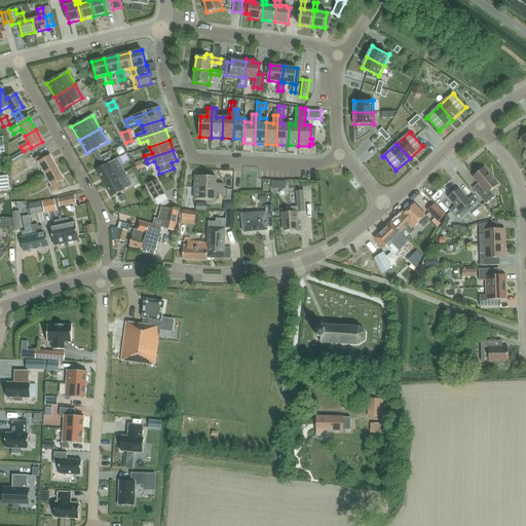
[(23,151),(8,159),(11,165),(26,157),(23,151)]
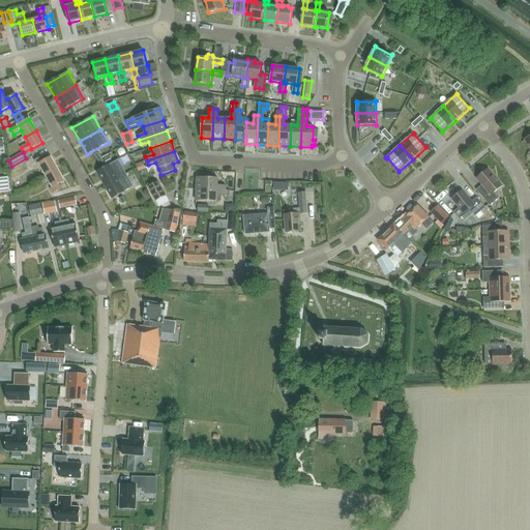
[(101,158),(105,163),(111,159),(108,154),(101,158)]
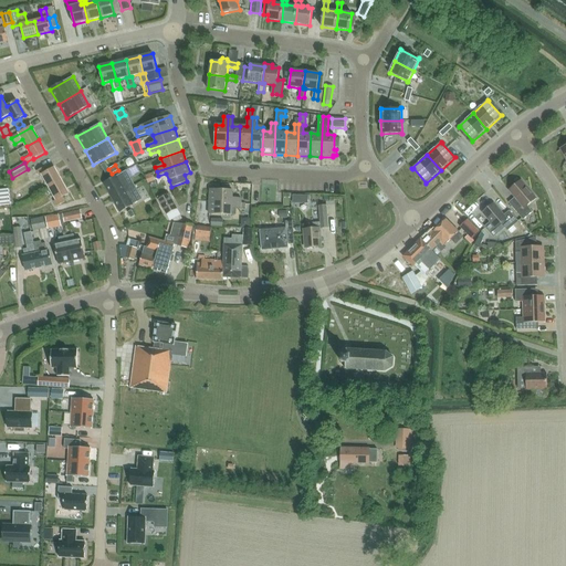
[(42,175),(50,187),(62,181),(54,168),(48,171),(45,166),(37,170),(40,176),(42,175)]
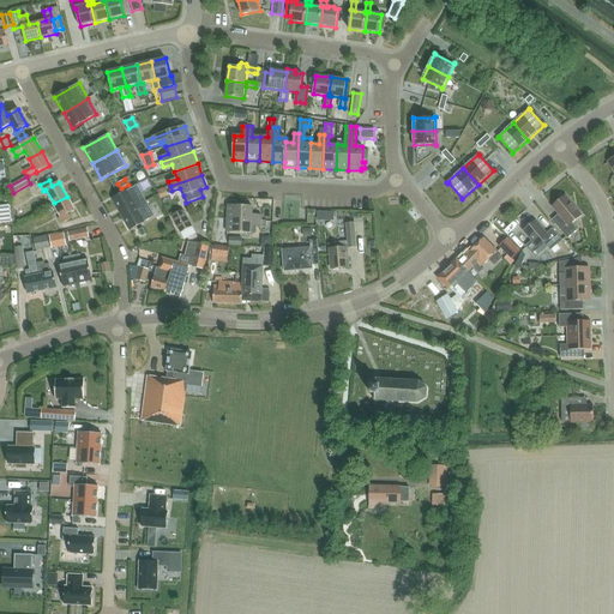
[(137,185),(113,199),(121,215),(145,200),(137,185)]
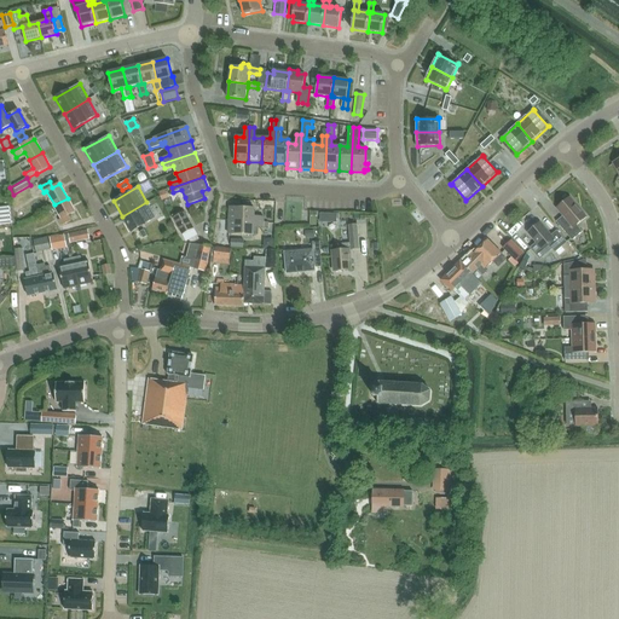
[(563,215),(556,221),(572,241),(583,232),(577,225),(586,218),(570,197),(557,208),(563,215)]
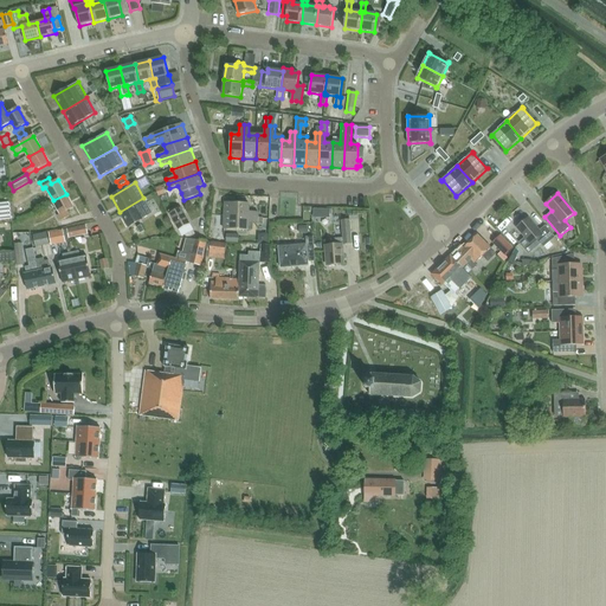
[(60,221),(70,217),(66,211),(73,207),(66,194),(53,200),(60,214),(58,216),(60,221)]
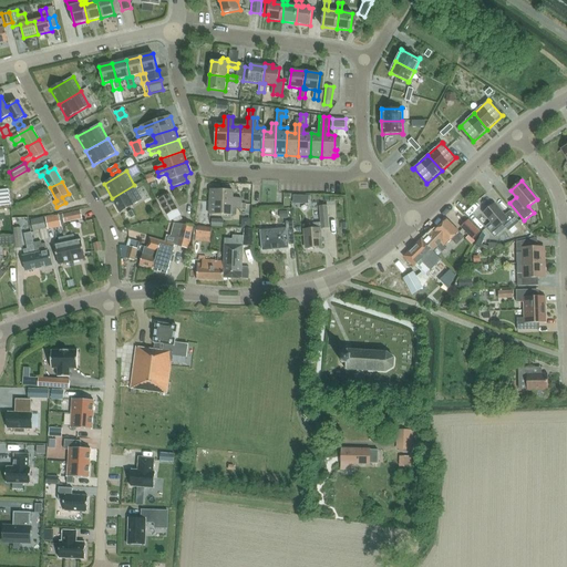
[(112,198),(120,213),(143,199),(134,185),(112,198)]
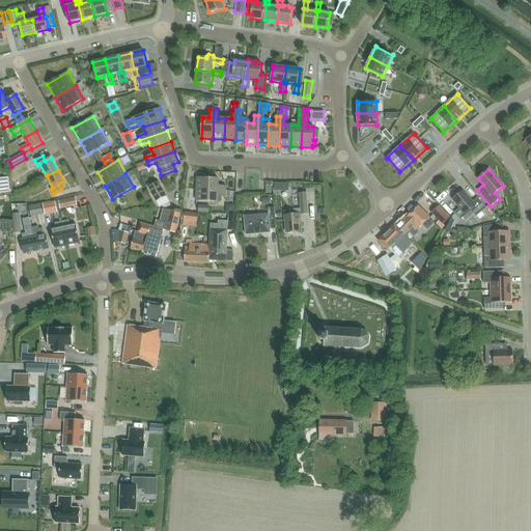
[(197,177),(197,189),(226,191),(226,186),(218,186),(219,178),(215,178),(207,178),(197,177)]
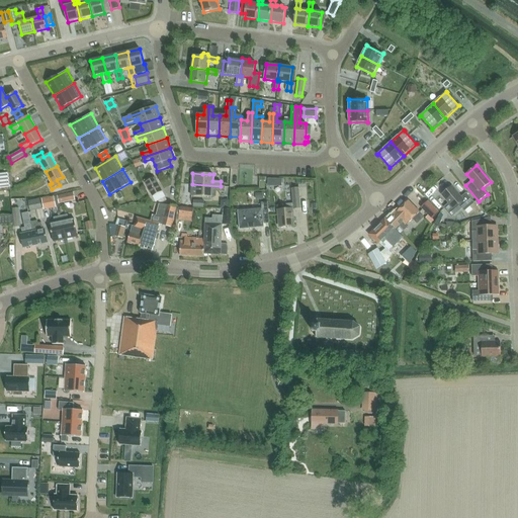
[(154,177),(145,182),(153,196),(162,191),(154,177)]
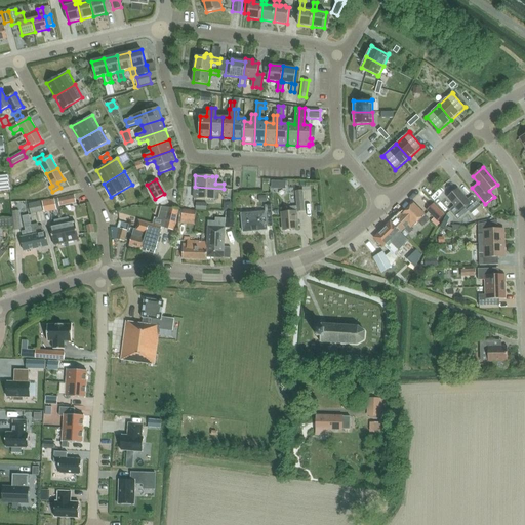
[(228,189),(224,189),(195,187),(194,198),(215,199),(215,193),(224,193),(228,193),(228,189)]
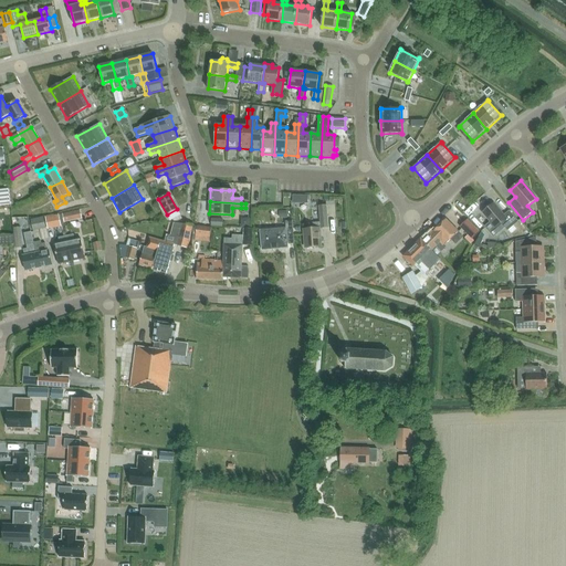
[(510,210),(504,216),(494,203),(483,213),(490,222),(485,226),(490,232),(496,233),(504,227),(507,231),(519,221),(510,210)]
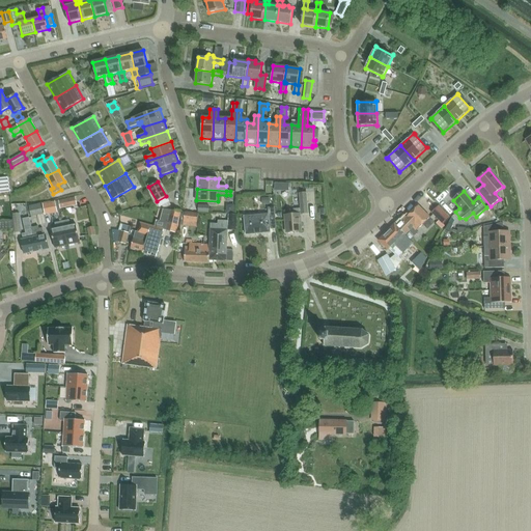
[(308,214),(306,193),(300,194),(301,210),(294,210),(295,215),(285,216),(287,232),(301,231),(300,215),(308,214)]
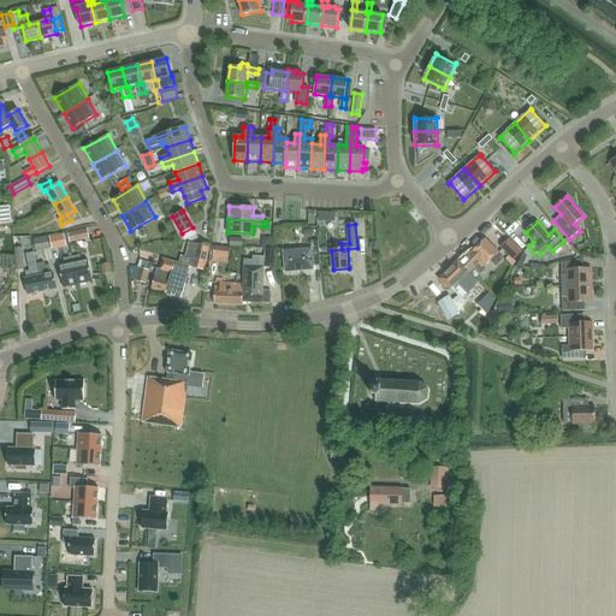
[(76,231),(66,234),(69,243),(89,238),(88,229),(87,229),(76,231)]
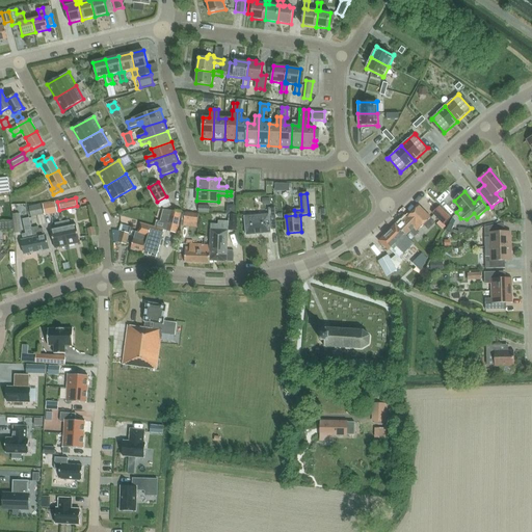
[(45,215),(60,212),(59,210),(57,202),(43,205),(45,215)]
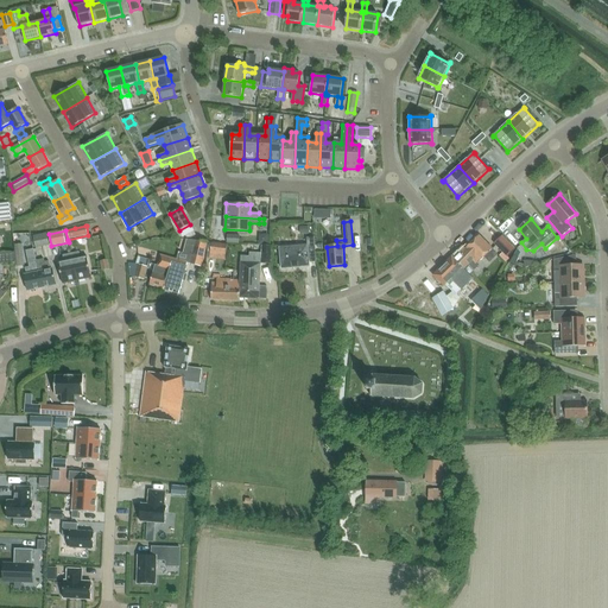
[(36,248),(49,246),(46,233),(32,236),(36,248)]
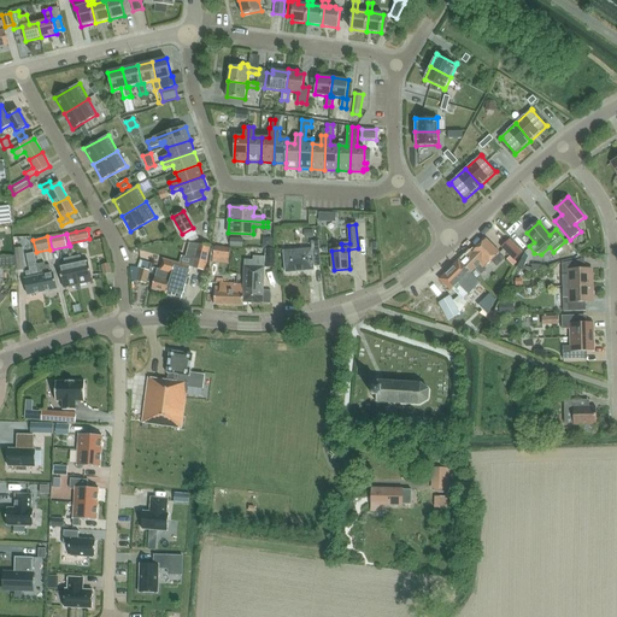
[(272,239),(263,238),(262,248),(272,248),(272,239)]
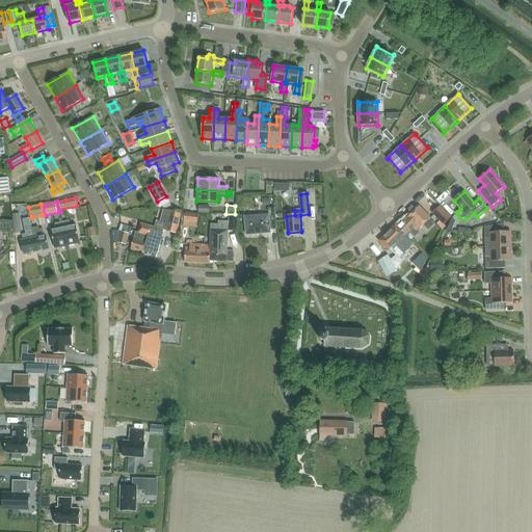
[(431,218),(419,206),(407,218),(403,222),(402,221),(400,222),(401,224),(398,228),(406,236),(410,232),(414,229),(418,232),(431,218)]
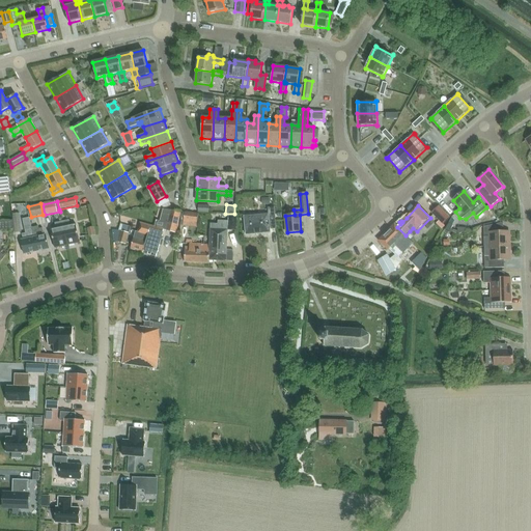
[(449,218),(438,205),(431,213),(443,224),(449,218)]
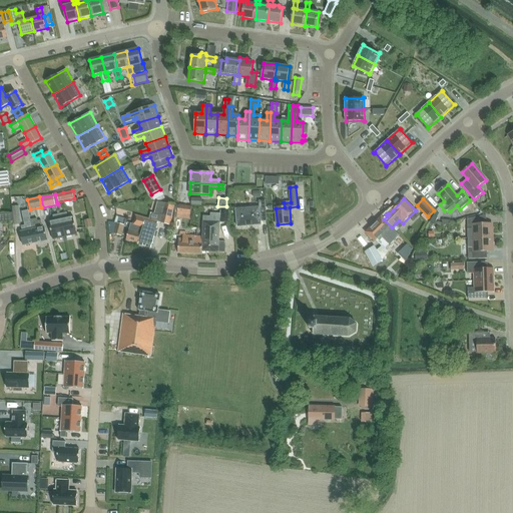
[(261,221),(267,221),(266,199),(259,200),(260,206),(235,209),(237,226),(261,224),(261,221)]
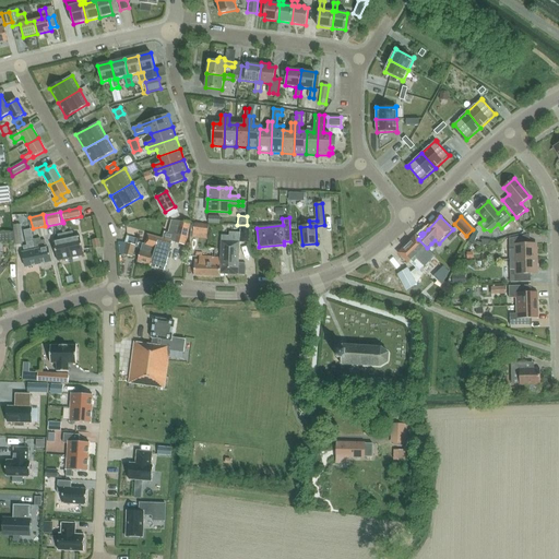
[(180,222),(175,242),(185,246),(191,222),(180,222)]
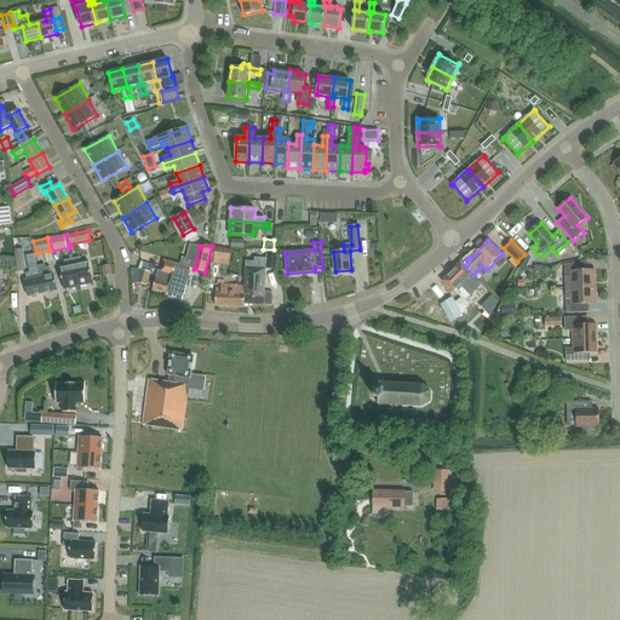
[(214,258),(214,259),(230,260),(231,250),(216,247),(216,248),(212,248),(211,257),(214,258)]
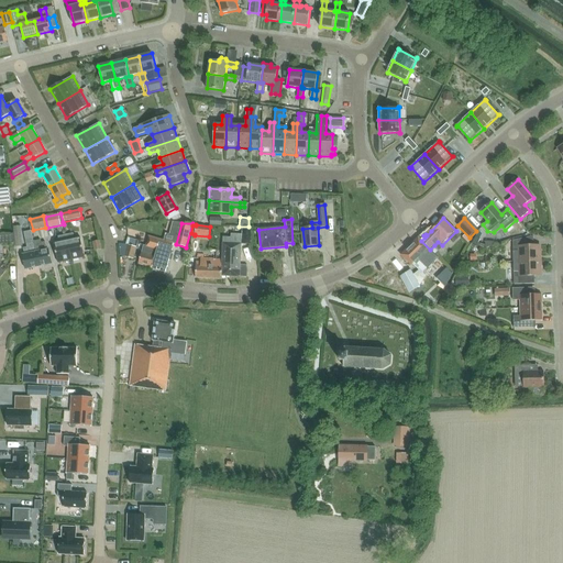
[(15,246),(23,245),(21,225),(14,227),(15,246)]
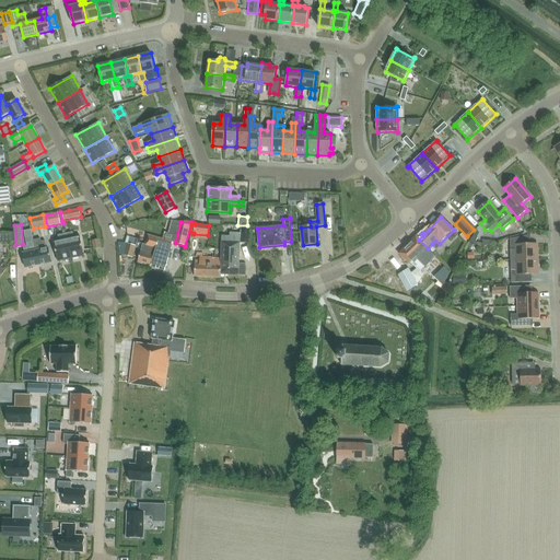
[(241,226),(241,233),(240,243),(249,244),(251,226),(241,226)]
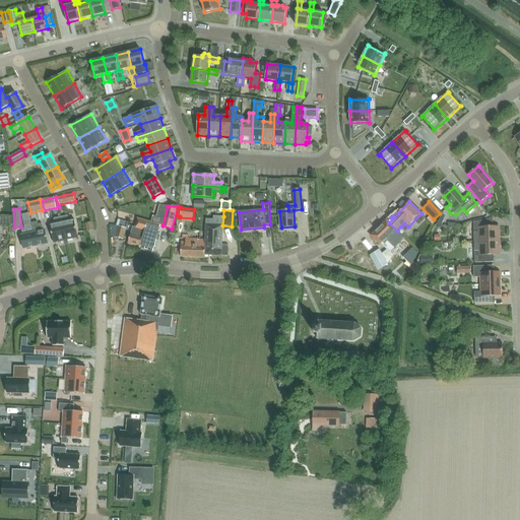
[(23,249),(36,247),(31,223),(28,213),(22,214),(25,229),(21,230),(22,235),(20,235),(23,249)]
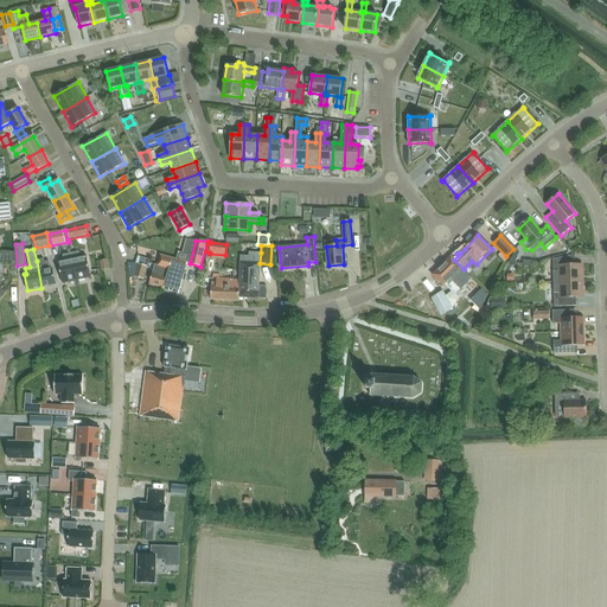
[(459,253),(457,250),(433,275),(447,289),(449,287),(452,291),(446,296),(442,291),(432,298),(441,315),(453,308),(460,298),(455,294),(462,288),(466,291),(475,282),(464,269),(454,260),(458,256),(457,254),(459,253)]
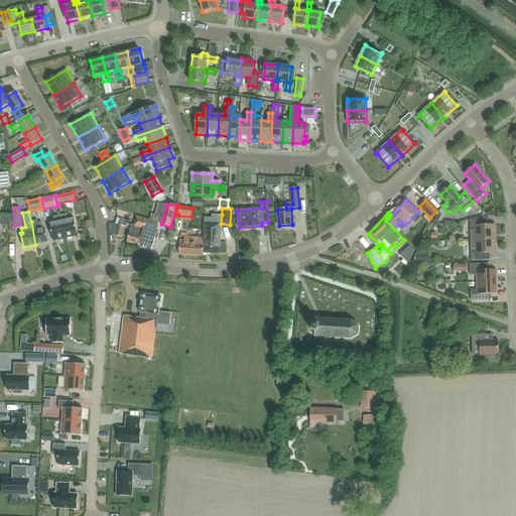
[(0,224),(13,223),(12,214),(0,215),(0,224)]
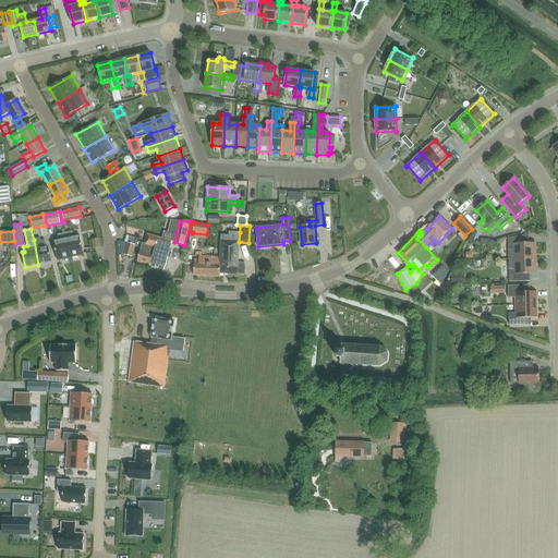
[(72,231),(65,233),(71,257),(84,255),(80,234),(73,237),(72,231)]
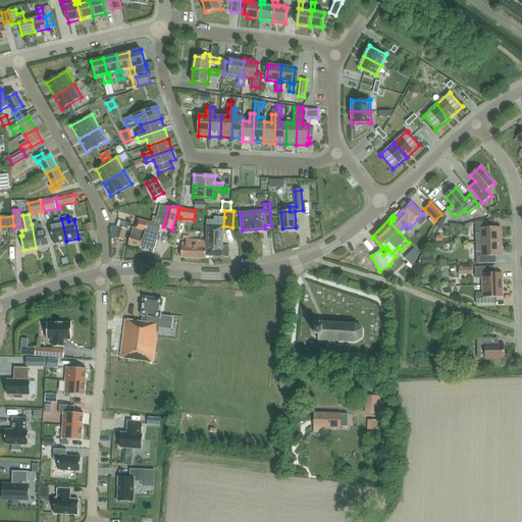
[(202,232),(202,241),(206,241),(206,256),(222,257),(222,256),(229,257),(229,246),(222,246),(223,226),(224,217),(214,217),(214,220),(207,220),(207,232),(202,232)]
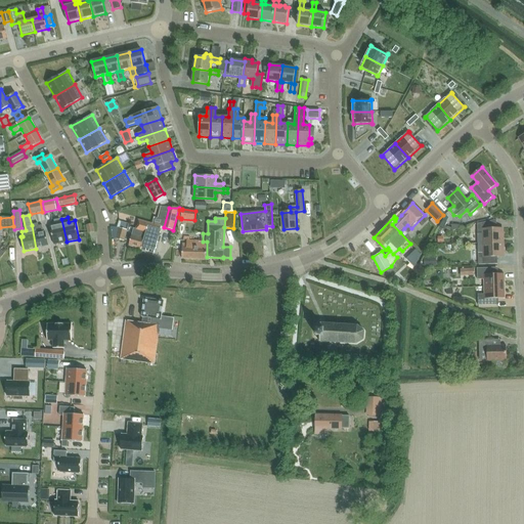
[(61,219),(54,220),(55,225),(50,226),(54,245),(67,242),(61,219)]
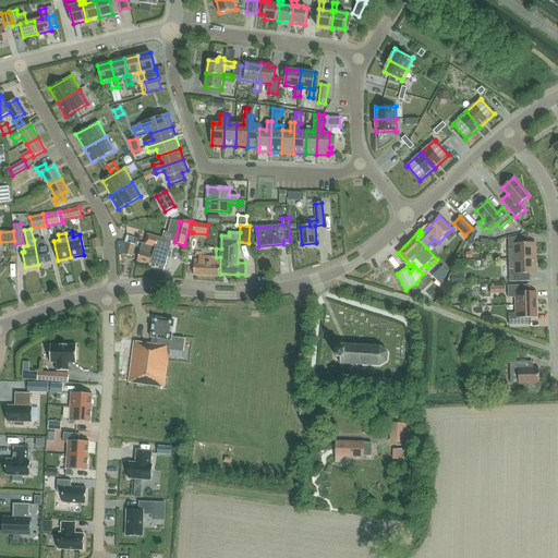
[(148,234),(145,244),(145,246),(155,250),(150,265),(165,269),(173,235),(165,234),(164,239),(148,234)]
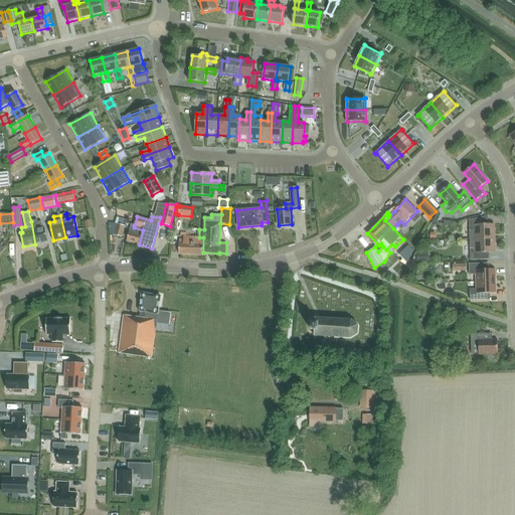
[(469,219),(470,229),(470,239),(495,238),(494,224),(488,224),(488,216),(469,219)]
